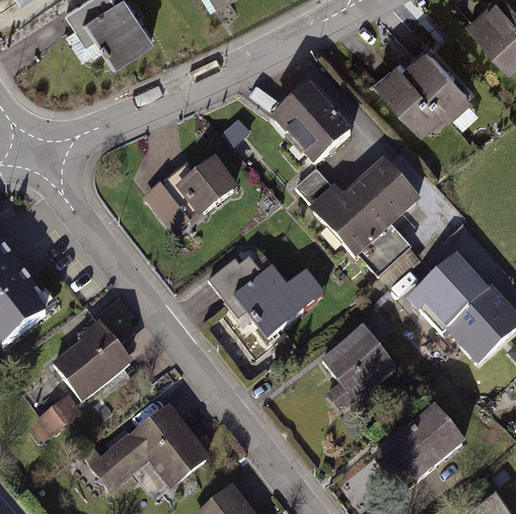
[(77,0),(64,9),(74,24),(84,17),(98,39),(96,40),(101,49),(104,47),(114,60),(150,35),(126,0),(77,0)]
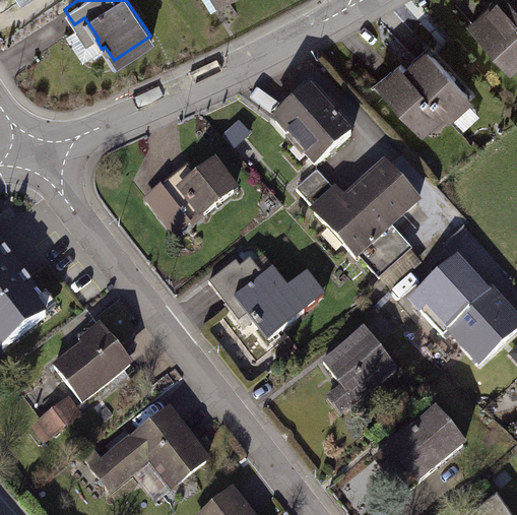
[(492,0),(468,21),(511,68),(515,64),(516,66),(516,9),(508,0),(504,0),(498,5),(494,0),(492,0)]
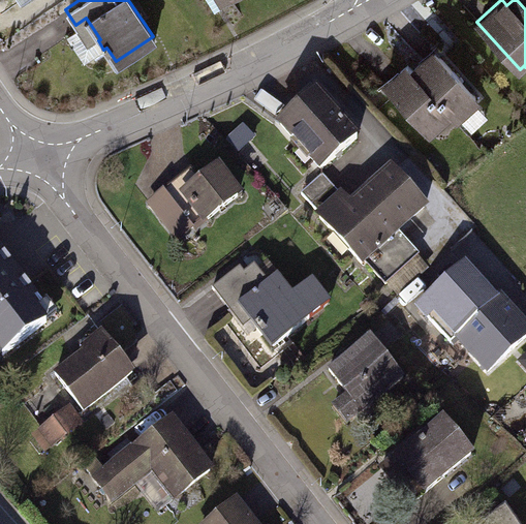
[(433,49),(411,68),(456,119),(477,99),(433,49)]
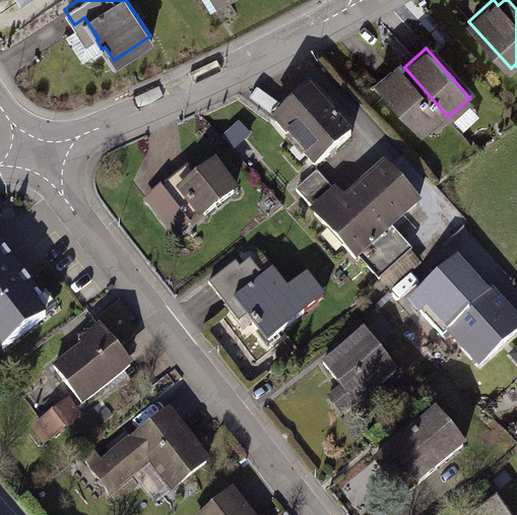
[(399,62),(378,80),(421,130),(443,111),(399,62)]
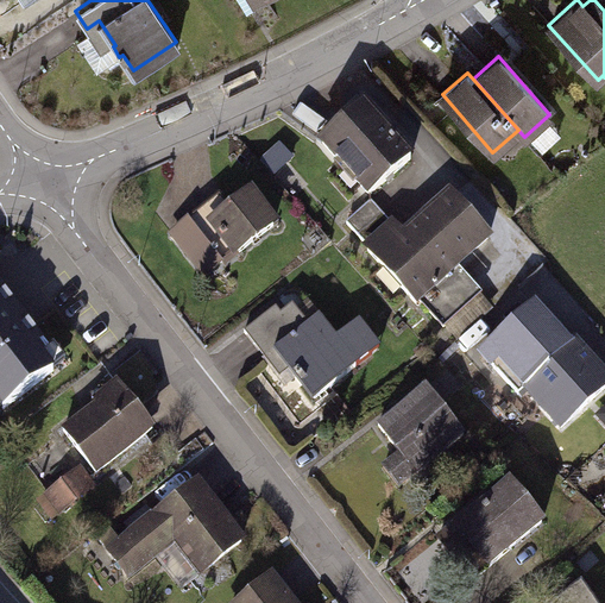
[(365,105),(321,143),(366,194),(410,156),(365,105)]
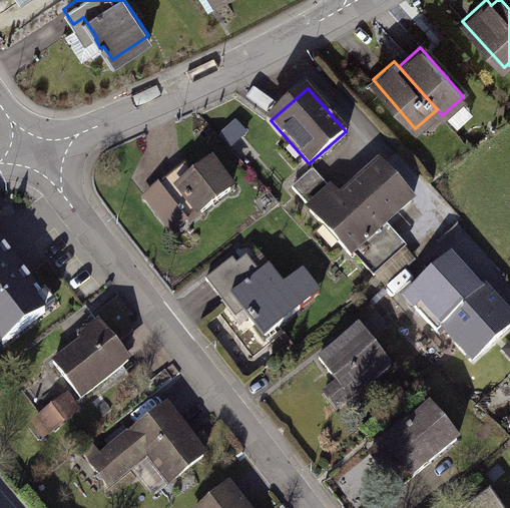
[(243,130),(235,120),(220,133),(228,143),(243,130)]
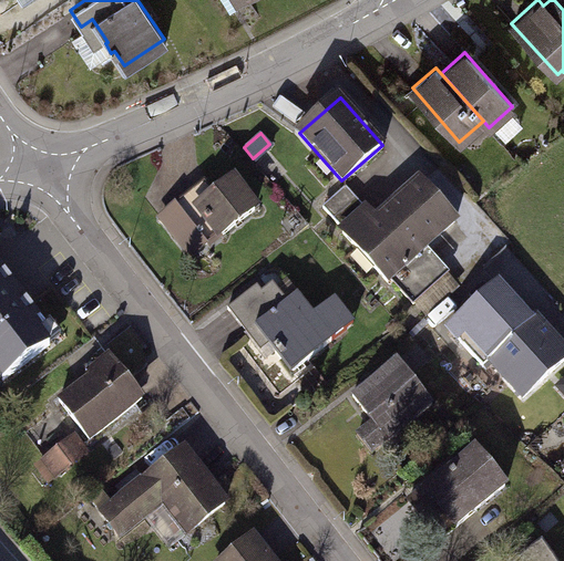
[(187,193),(157,214),(178,242),(195,230),(203,240),(215,231),(217,234),(256,206),(234,176),(196,204),(187,193)]
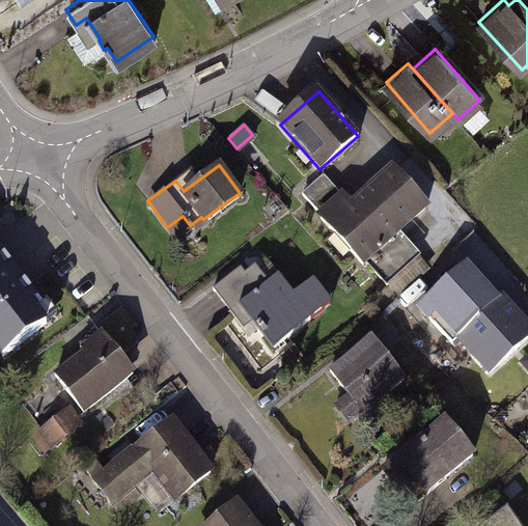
[(322,173),(301,192),(320,213),(317,216),(362,266),(365,263),(386,286),(421,255),(400,232),(427,208),(391,168),(366,191),(368,194),(353,208),(322,173)]
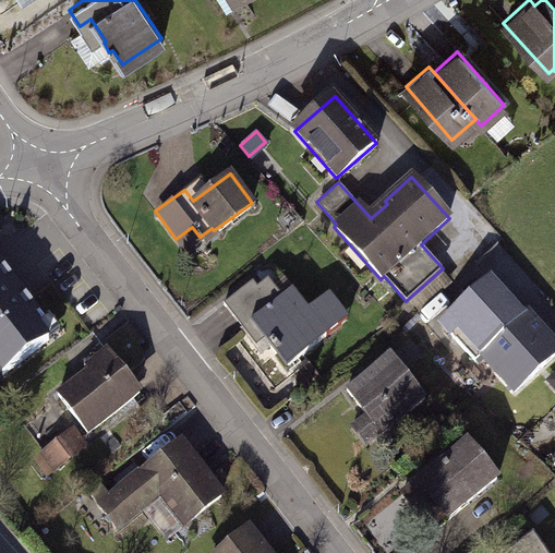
[(252,279),(224,301),(243,327),(254,319),(270,340),(268,343),(277,353),(279,351),(287,362),(347,316),(329,293),(308,310),(291,288),(281,295),(267,276),(256,285),(252,279)]
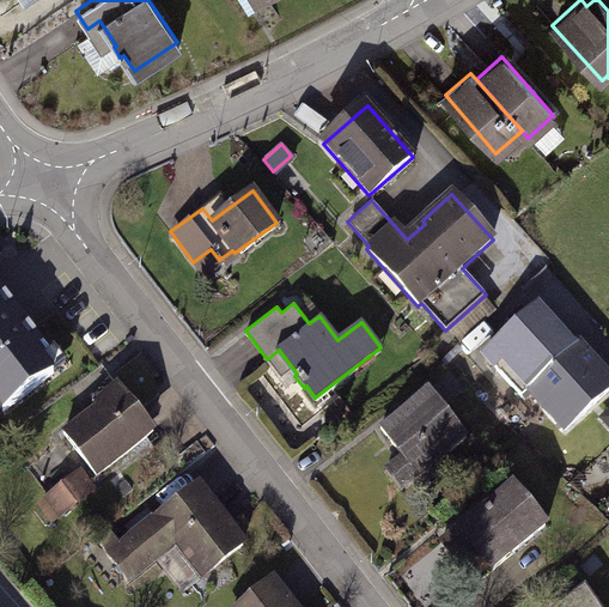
[(608,384),(608,374),(576,339),(571,344),(536,307),(486,354),(521,392),(527,387),(564,426),(608,384)]
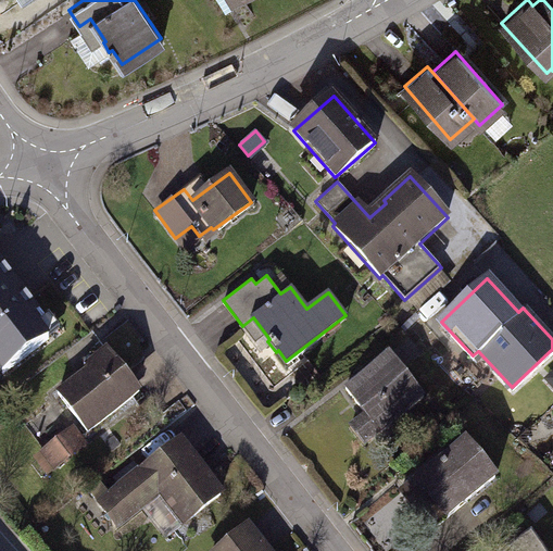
[(0,365),(3,370),(38,342),(26,327),(33,322),(0,279),(0,365)]
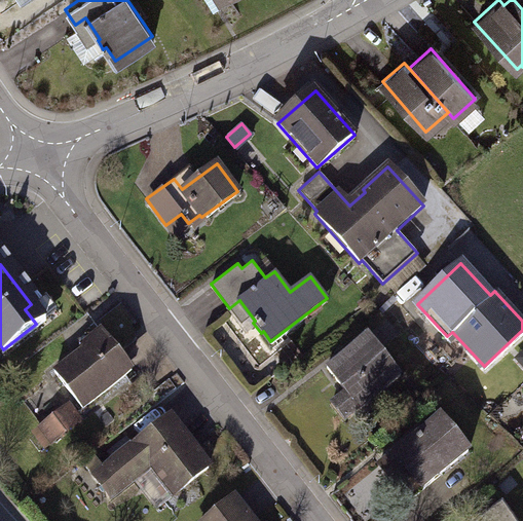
[(84,349),(58,371),(83,405),(126,372),(110,351),(114,347),(99,329),(80,343),(84,349)]
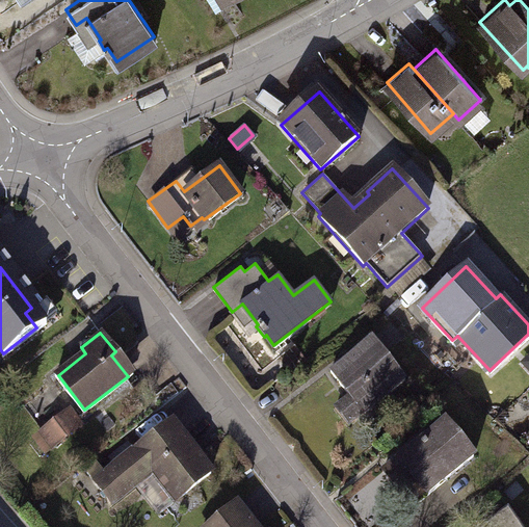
[(370,340),(332,369),(350,393),(335,404),(348,422),(402,380),(370,340)]
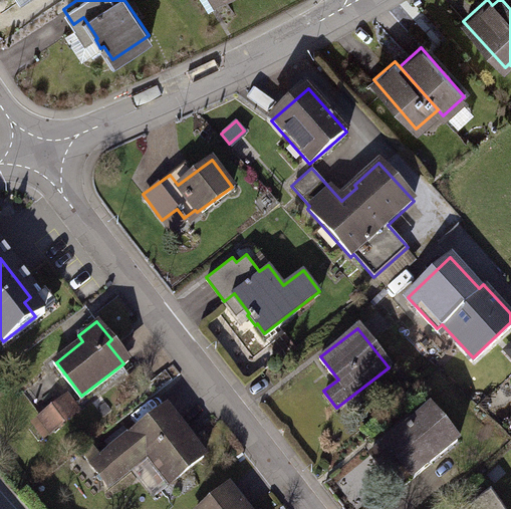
[(67,419),(54,403),(48,408),(61,424),(67,419)]
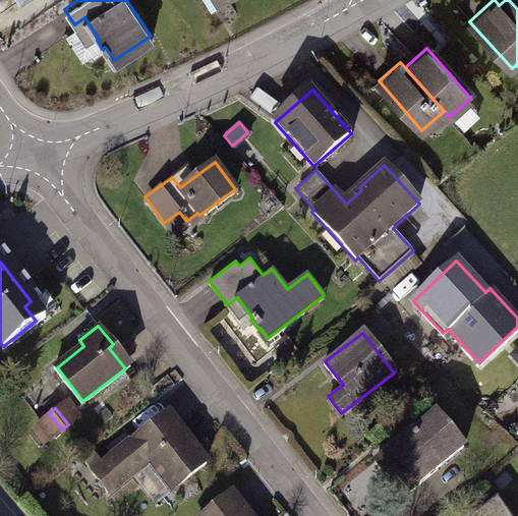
[(90,448),(81,454),(108,491),(151,459),(171,486),(205,461),(169,412),(100,462),(90,448)]
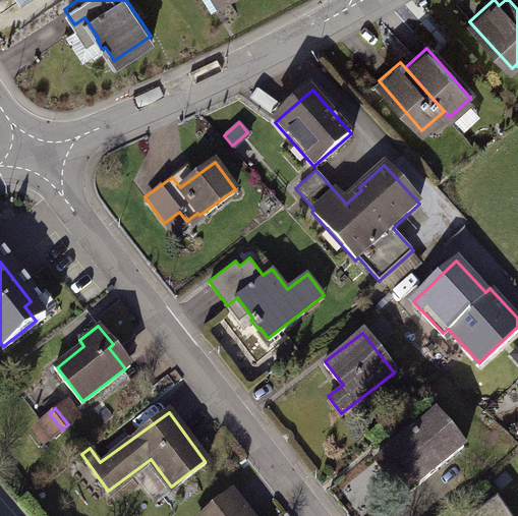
[(415,428),(371,464),(389,485),(410,468),(421,481),(464,446),(440,416),(420,433),(415,428)]
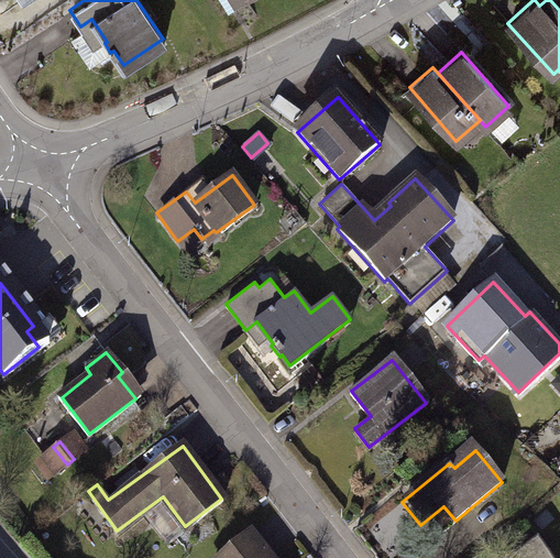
[(273,557),(254,533),(220,557),(273,557)]
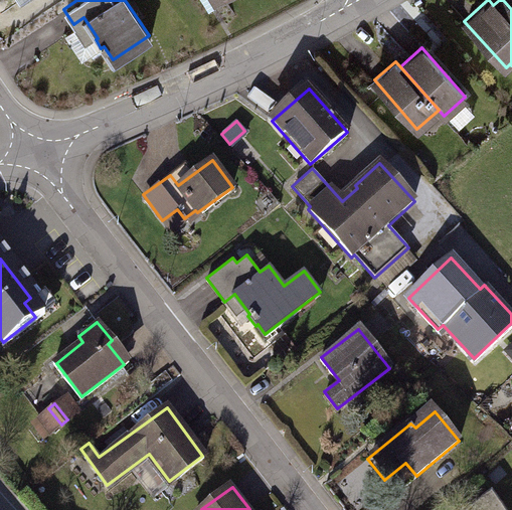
[(502,509),(490,492),(464,509),(502,509)]
